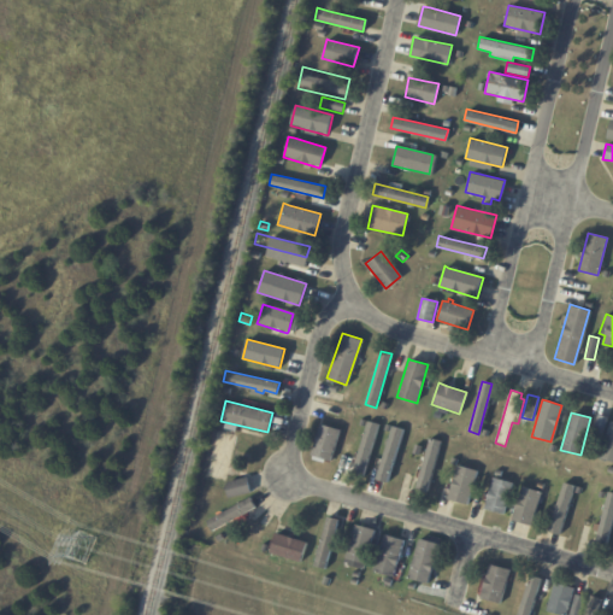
[(599,415),(607,417),(600,440),(590,437),(597,415),(599,415)]
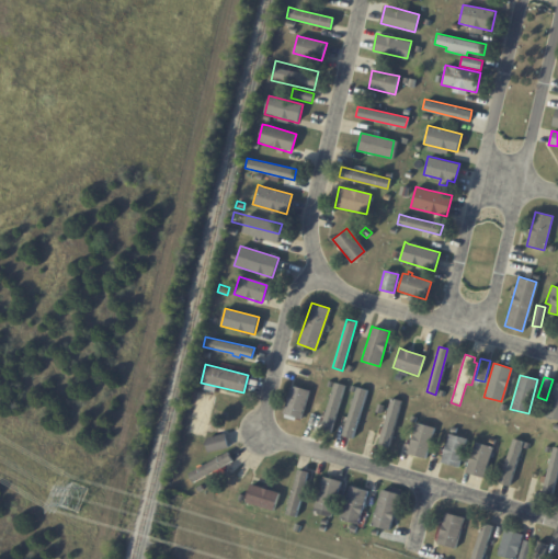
[(343,385),(330,433),(320,431),(333,383),(343,385)]
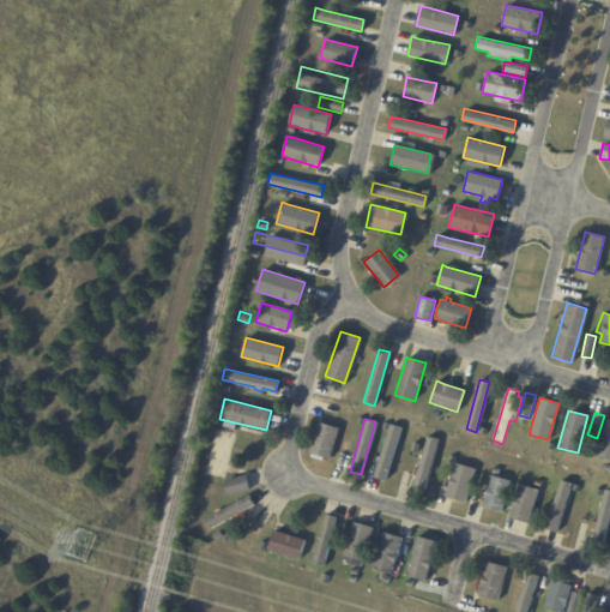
[(609,419),(609,459),(596,455),(608,419),(609,419)]
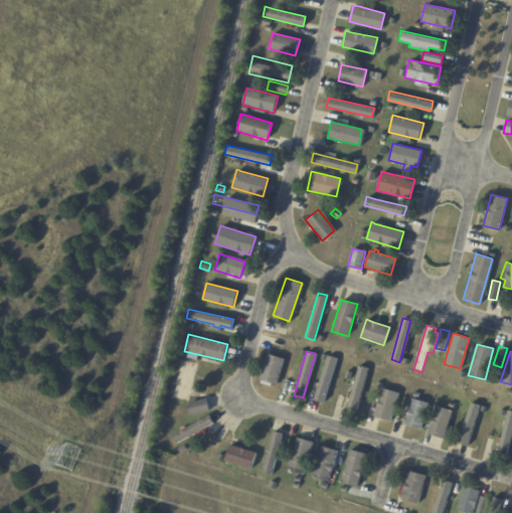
[(283,357),(276,384),(260,379),(267,353),(283,357)]
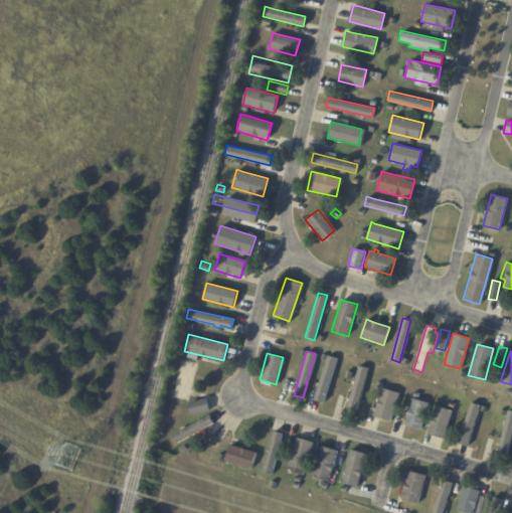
[(336,357),(322,402),(313,399),(326,355),(336,357)]
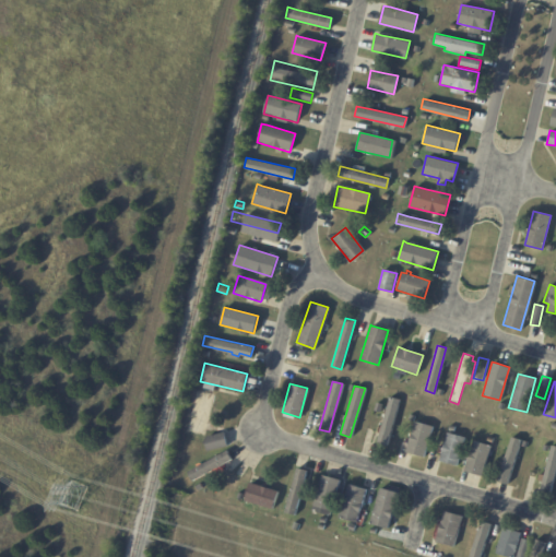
[(199,390),(213,393),(203,436),(185,431),(194,389),(199,390)]
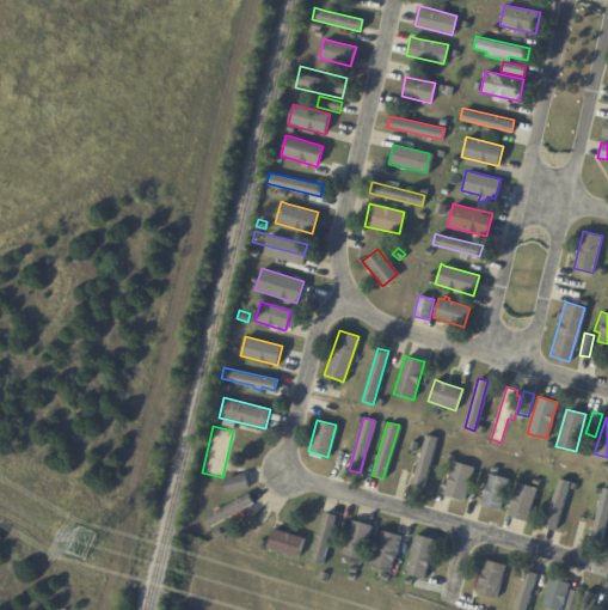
[(436,437),(423,487),(412,485),(425,434),(436,437)]
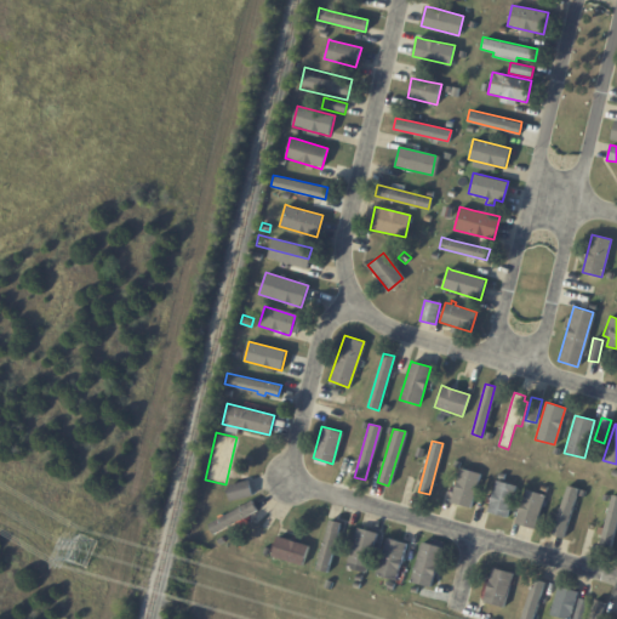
[(479,472),(470,506),(451,501),(460,467),(479,472)]
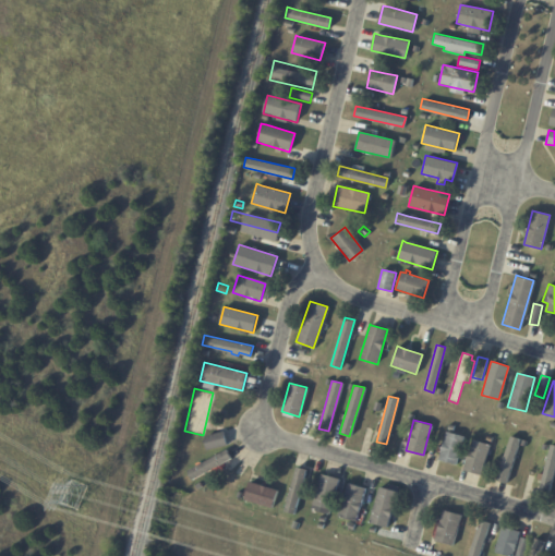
[(484,424),(494,427),(493,434),(483,431),(484,424)]
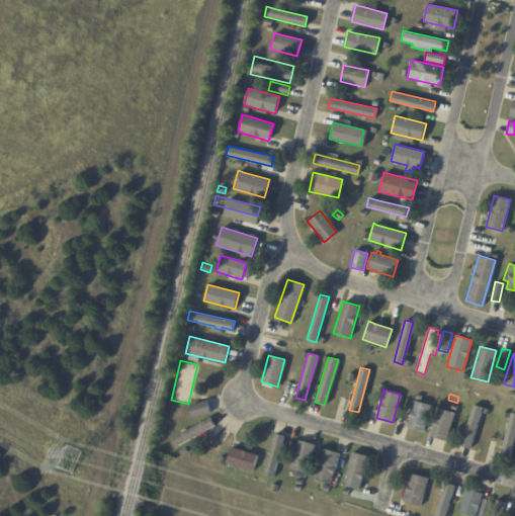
[(209,412),(191,417),(189,407),(190,404),(206,400),(209,412)]
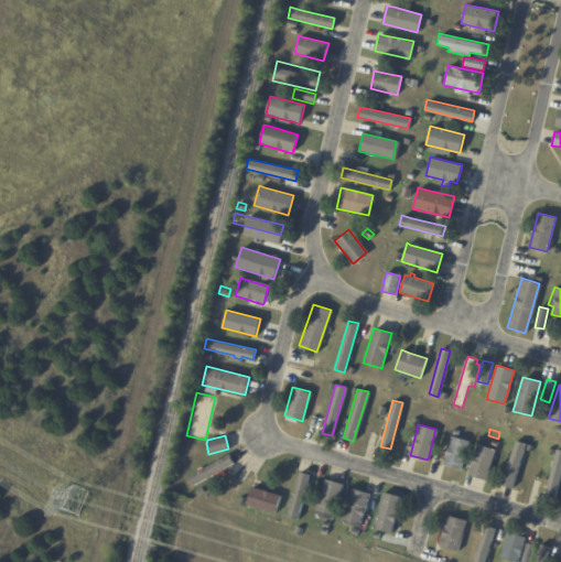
[(468,441),(461,469),(442,465),(451,435),(468,441)]
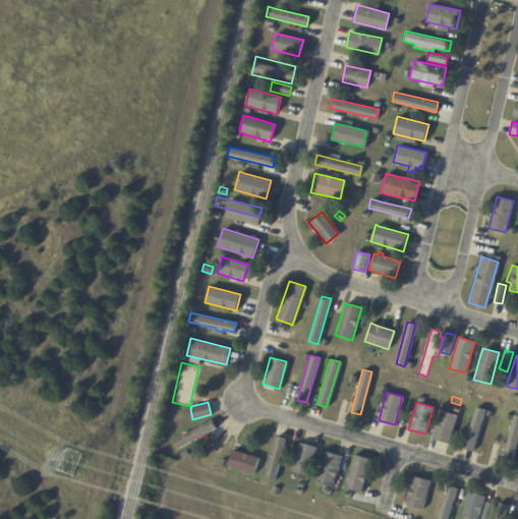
[(471,451),(471,452),(462,449),(474,407),(483,410),(471,451)]
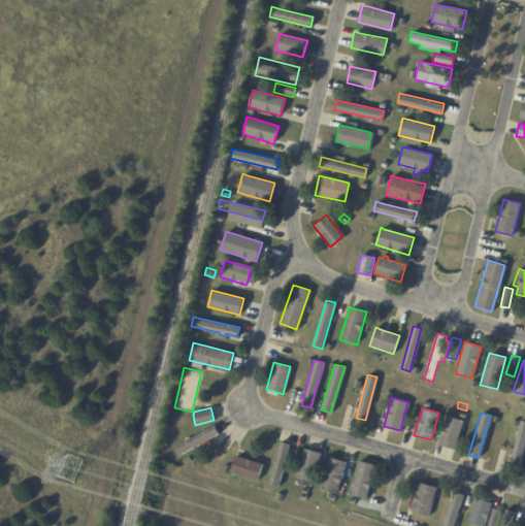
[(462,420),(455,449),(437,445),(446,415),(462,420)]
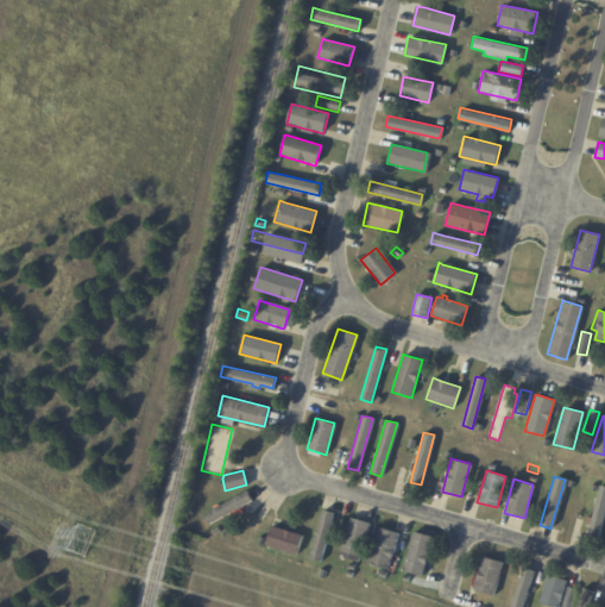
[(604,486),(604,505),(596,542),(585,539),(599,485),(604,486)]
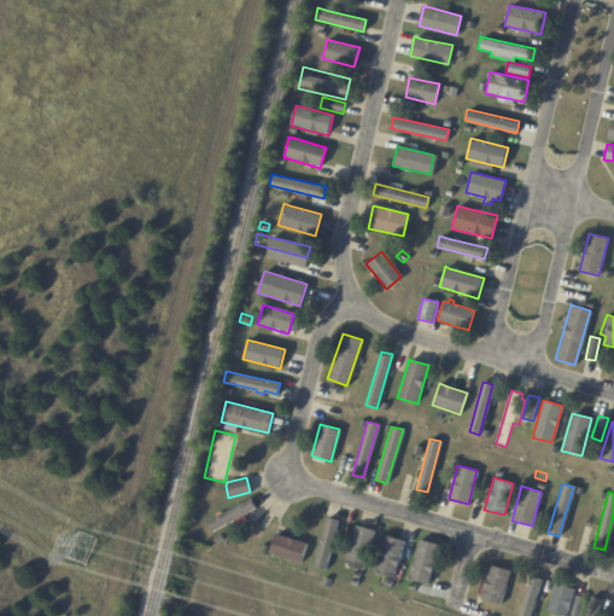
[(250,500),(255,506),(211,530),(205,521),(249,497),(250,500)]
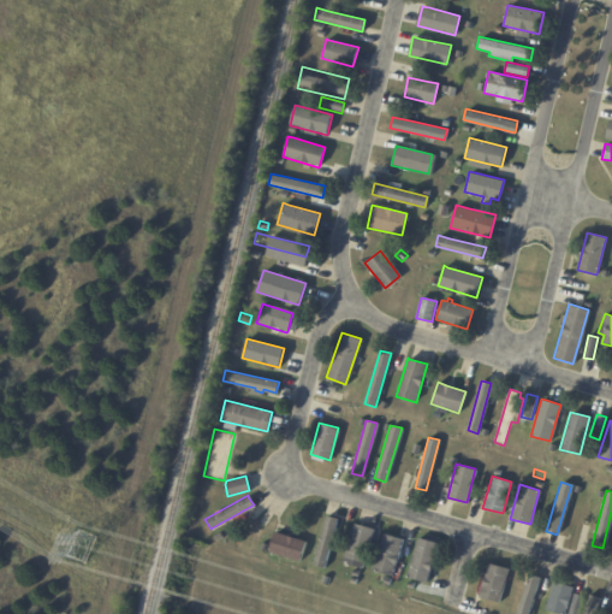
[(336,530),(337,530),(336,537),(332,537),(324,568),(313,565),(326,515),(337,518),(334,529),(336,530)]
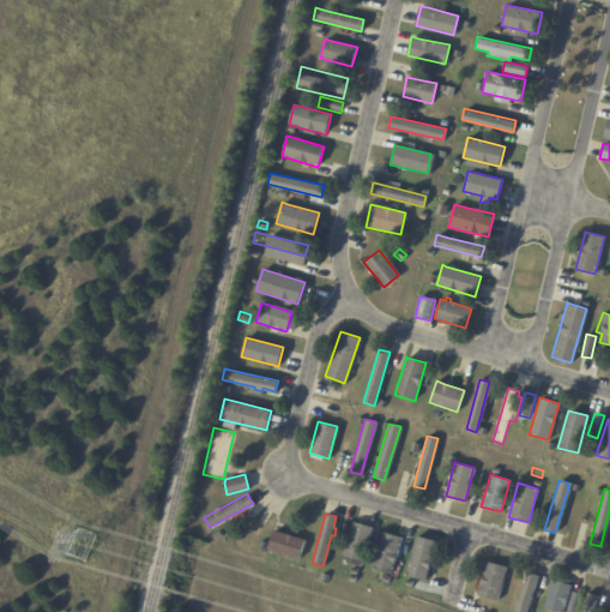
[(354,521),(373,527),(362,565),(342,561),(348,537),(345,535),(348,526),(351,527),(352,521),(354,521)]
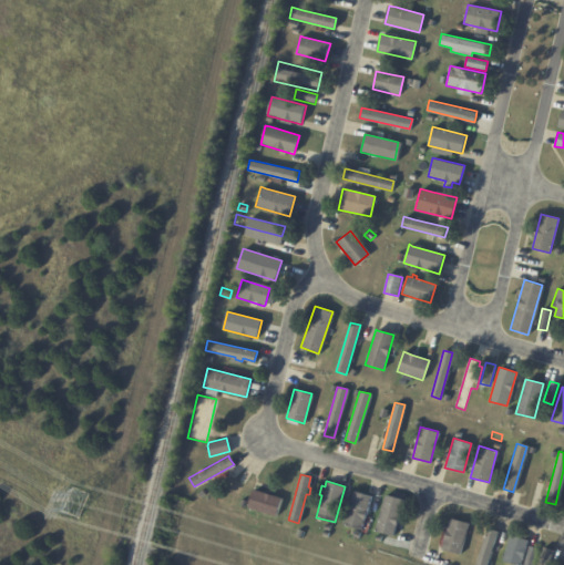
[(249,501),(253,489),(282,499),(276,516),(247,506),(249,501)]
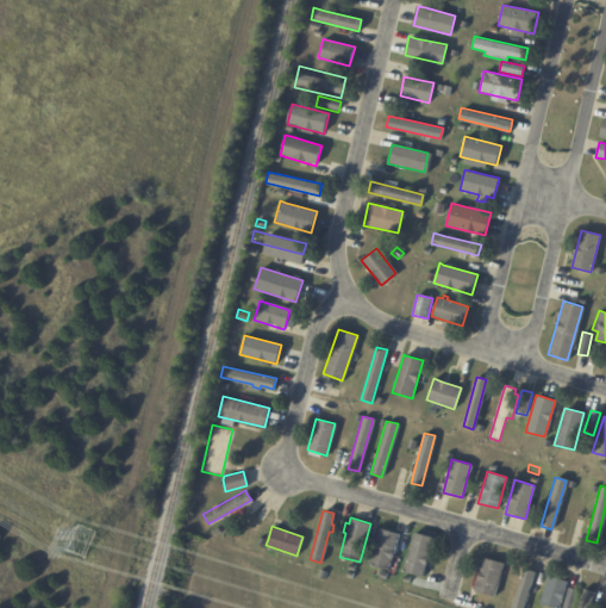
[(392,532),(398,533),(388,569),(369,563),(379,528),(392,532)]
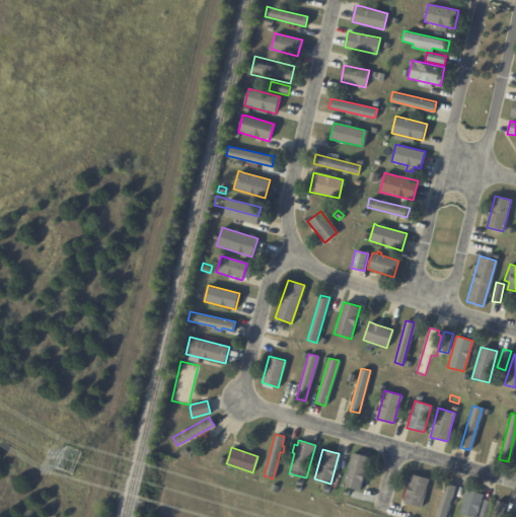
[(358,454),(368,456),(359,491),(343,486),(352,452),(358,454)]
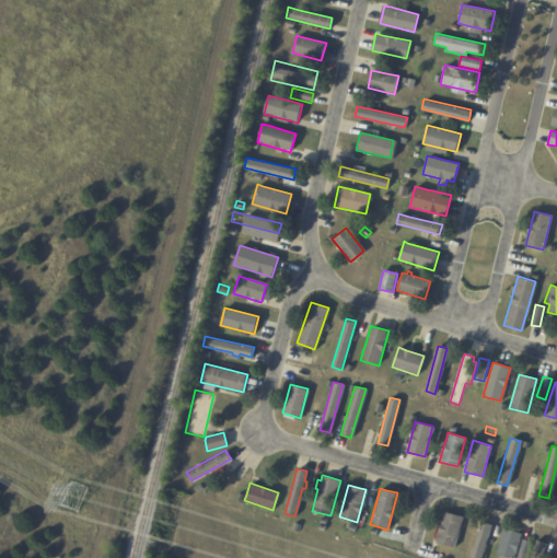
[(462,515),(453,546),(434,542),(434,541),(431,539),(434,526),(440,529),(444,510),(462,515)]
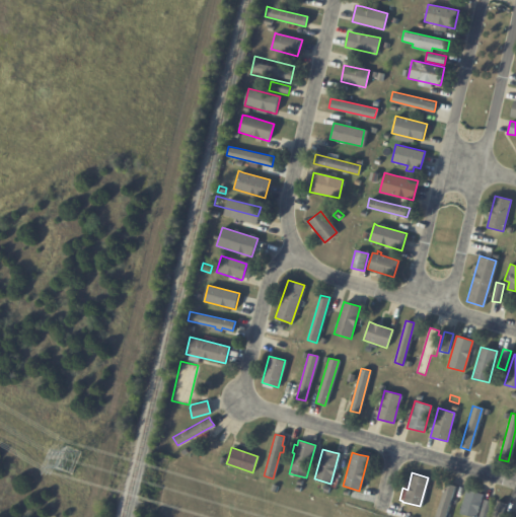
[(454,485),(444,516),(434,516),(445,483),(454,485)]
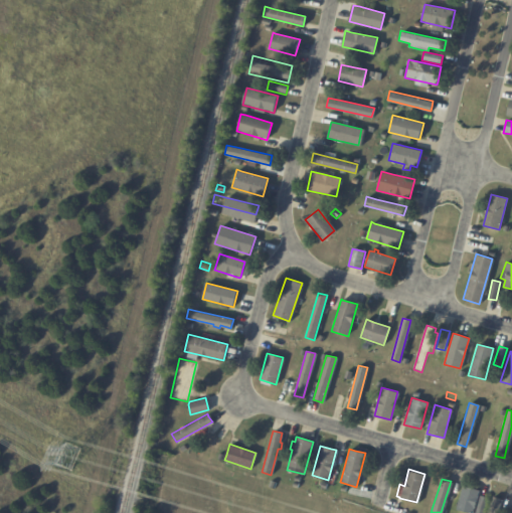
[(474,488),(479,489),(472,512),(456,508),(457,504),(454,503),(455,500),(458,501),(463,485),(474,488)]
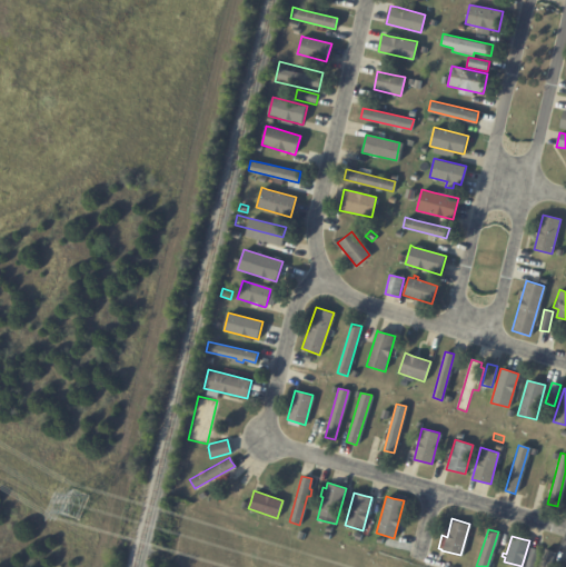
[(539,548),(540,549),(534,566),(525,566),(532,546),(539,548)]
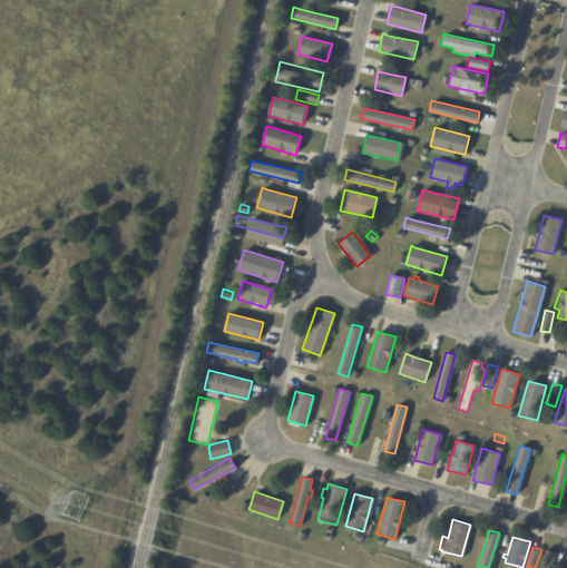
[(555,551),(548,567),(538,567),(545,548),(555,551)]
